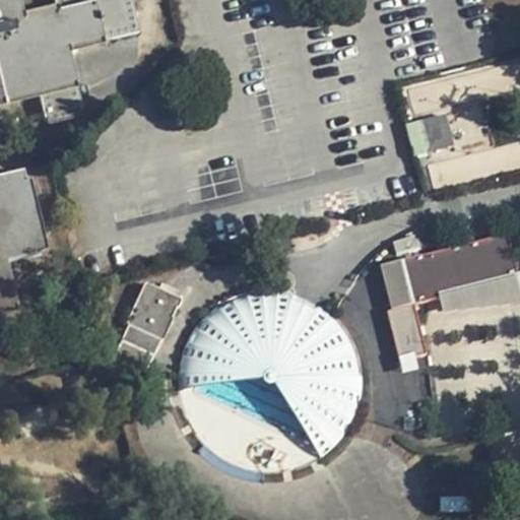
[(9,266),(44,258),(23,173),(0,177),(0,134),(13,132),(7,106),(42,99),(48,124),(86,116),(71,52),(139,35),(131,0),(0,0),(0,314),(19,310),(9,266)]
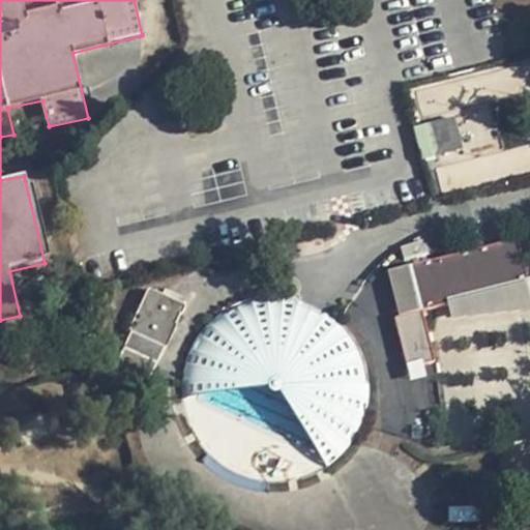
[(415,123),(419,156),(459,152),(454,119),(415,123)]
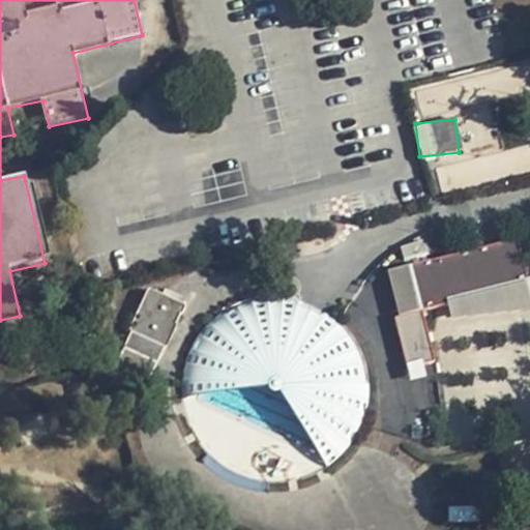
[(520,241),(387,265),(407,379),(432,375),(419,301),(527,283),(529,300),(529,270),(525,272),(520,241)]
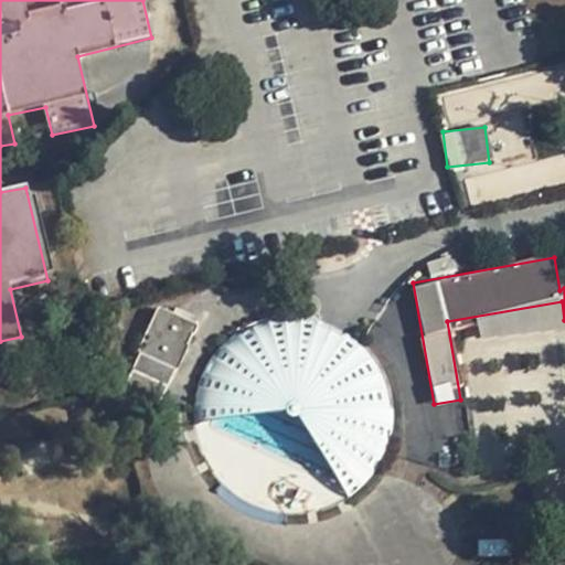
[(183,329),(192,333),(195,334),(198,328),(158,308),(137,352),(140,354),(119,402),(151,418),(174,369),(179,371),(190,349),(187,347),(178,342),(183,329)]
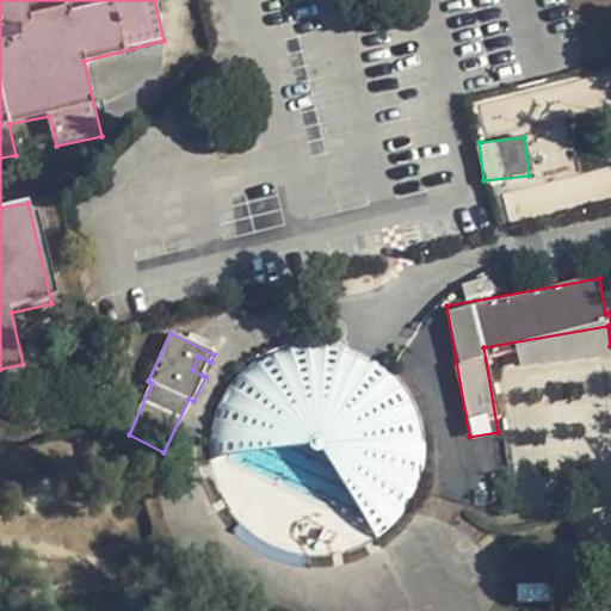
[(217,405),(213,420),(209,438),(208,452),(210,471),(216,489),(227,511),(240,526),(261,543),(284,553),(307,556),(328,556),(345,553),(365,544),(381,534),(395,520),(405,507),(415,487),(420,470),(421,450),(421,434),(418,419),(411,402),(402,388),(392,375),(381,365),(364,355),(352,350),(337,345),(319,343),(307,343),(294,345),(277,350),(254,362),(244,370),(233,381),(226,392),(217,405)]
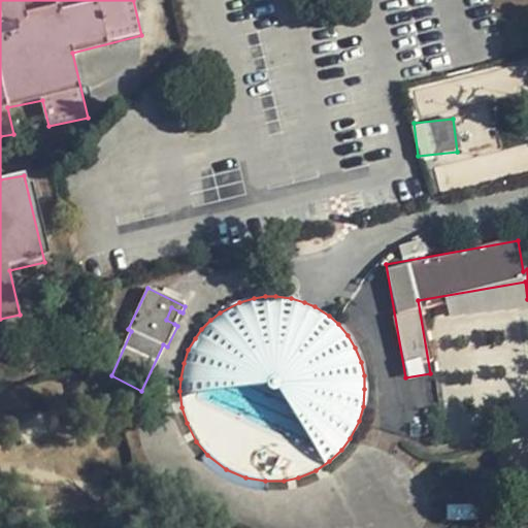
[(174,324),(179,311),(171,307),(166,320),(174,324)]
